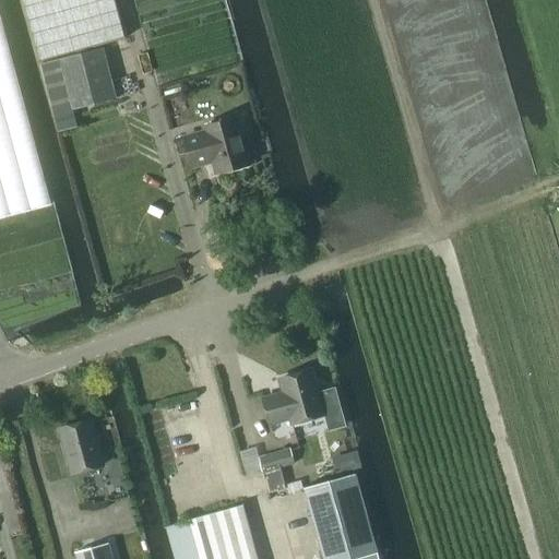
[(114,0),(23,0),(40,62),(125,38),(114,0)]
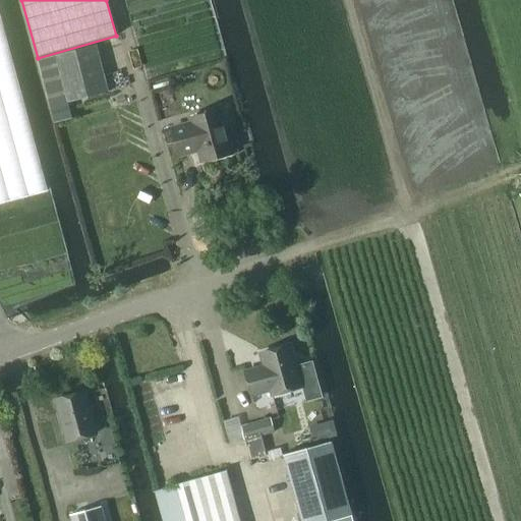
[(0,15),(0,201),(47,189),(0,15)]
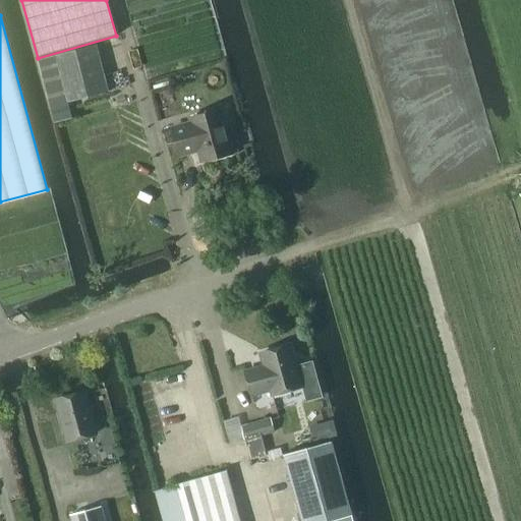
[(95,45),(56,55),(68,103),(71,102),(108,92),(95,45)]
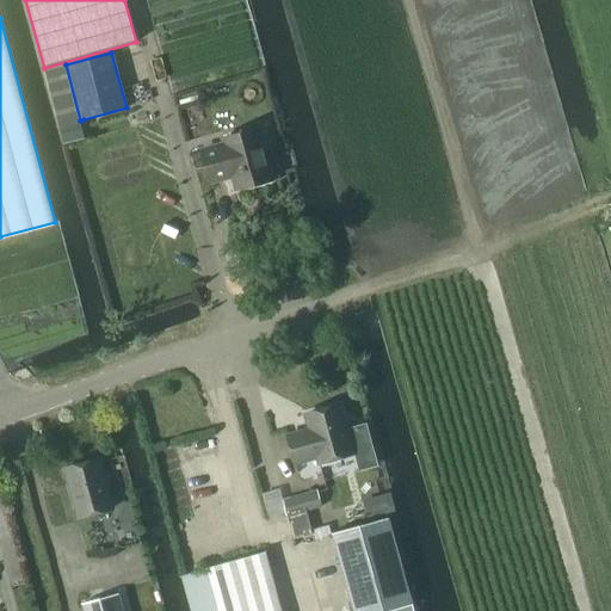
[(66,65),(43,71),(62,144),(88,137),(84,119),(80,121),(66,65)]
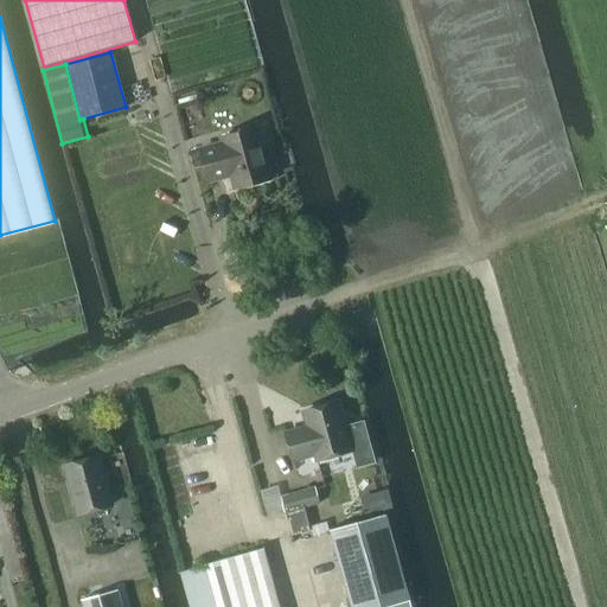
[(199,151),(208,181),(231,174),(236,189),(270,179),(256,128),(222,138),(223,144),(199,151)]
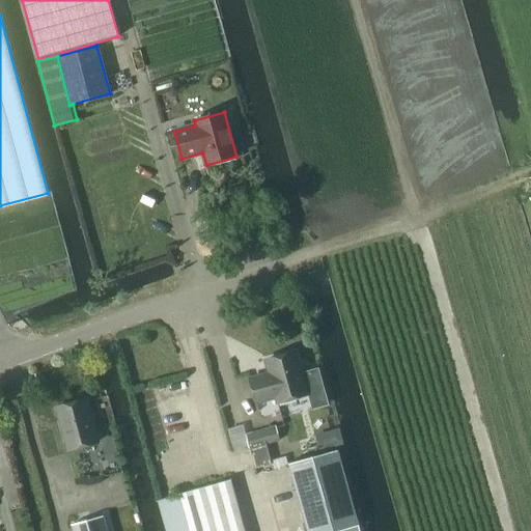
[(266,361),(269,373),(250,379),(256,403),(276,397),(277,403),(307,395),(296,353),(266,361)]
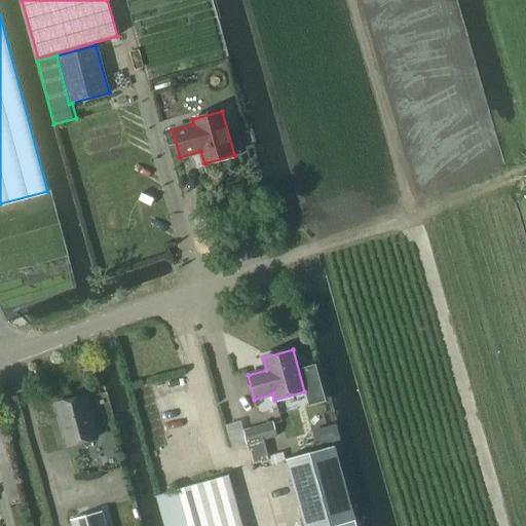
[(55,404),(67,446),(97,438),(85,396),(55,404)]
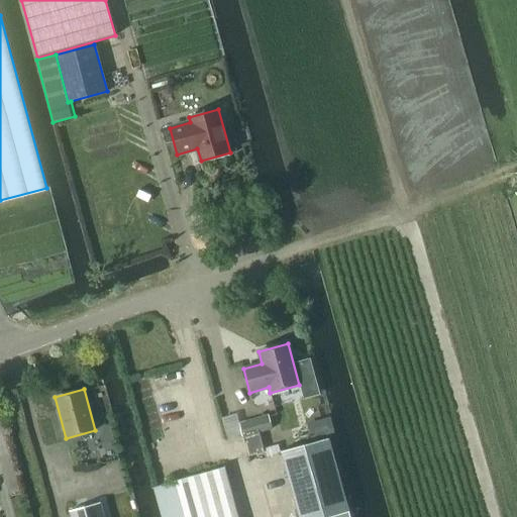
[(266,416),(237,424),(241,438),(246,456),(262,451),(256,433),(263,432),(270,430),(266,416)]
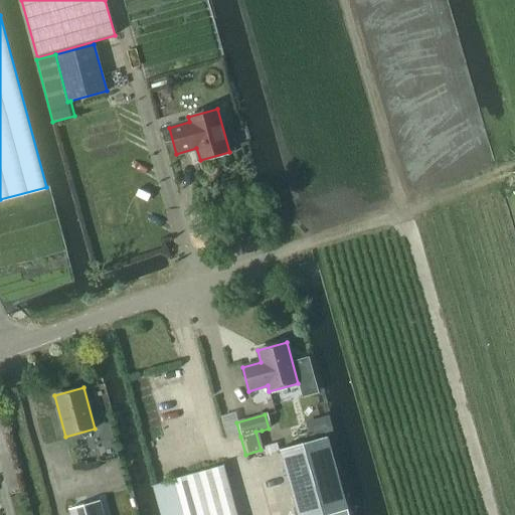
[(348,514),(327,437),(280,450),(298,514),(348,514)]
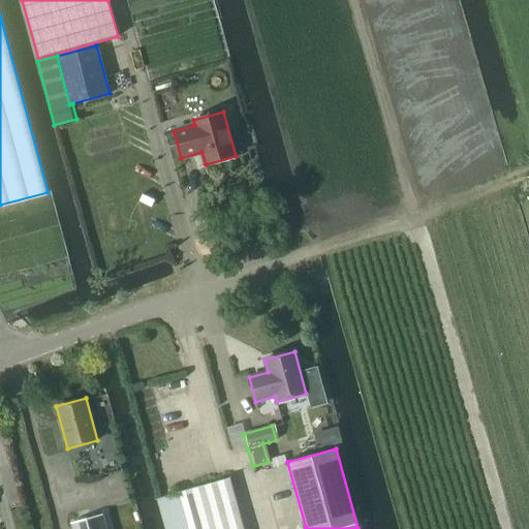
[(244,528),(229,477),(156,498),(164,528),(244,528)]
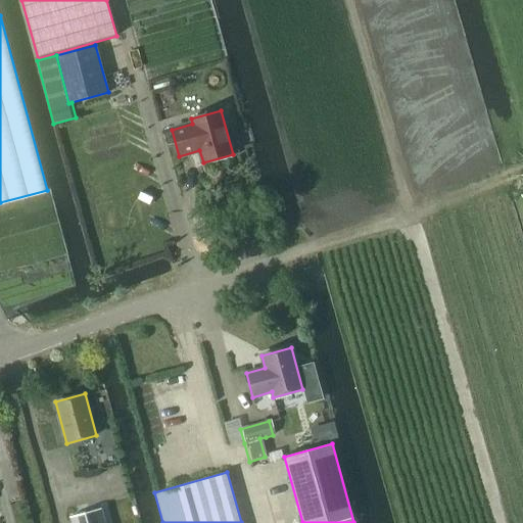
[(105,522),(102,509),(70,517),(72,522),(105,522)]
